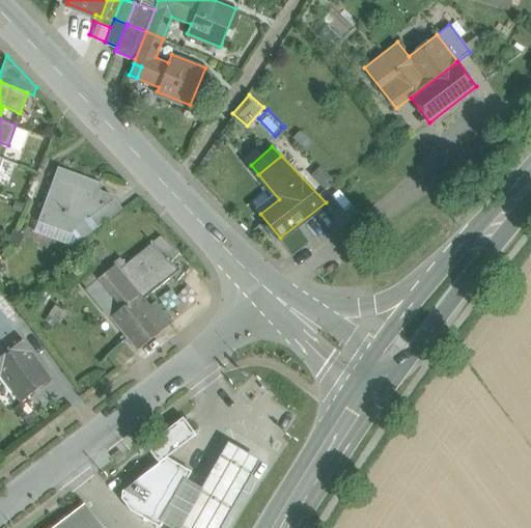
[(102,181),(58,165),(38,219),(72,231),(77,218),(82,220),(85,213),(89,215),(100,188),(102,181)]
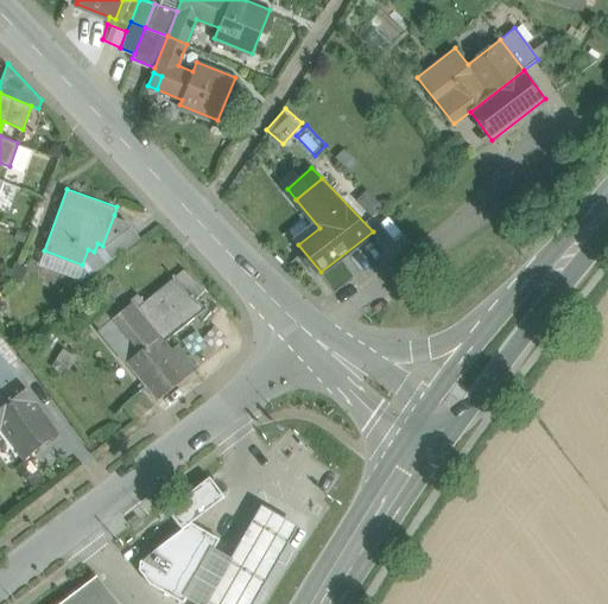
[(127,221),(114,215),(102,246),(112,258),(140,236),(127,221)]
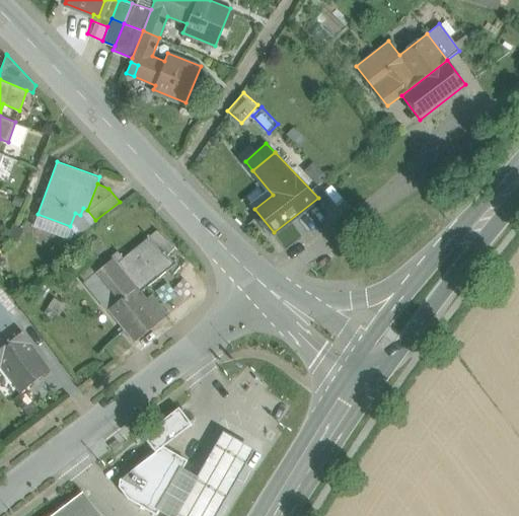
[(176,245),(157,229),(148,236),(168,254),(176,245)]
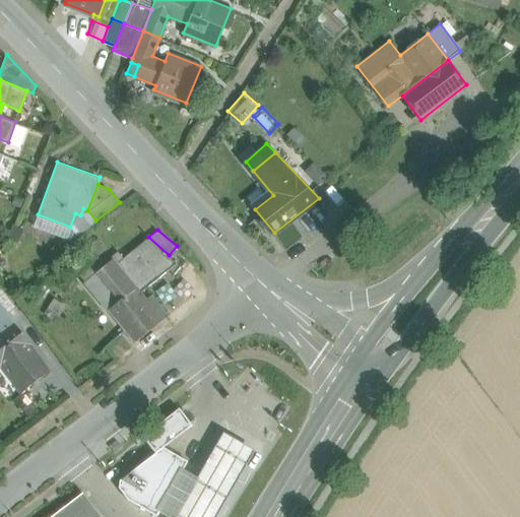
[(148,237),(124,257),(118,250),(111,256),(113,259),(113,258),(136,285),(141,291),(170,267),(176,262),(169,255),(148,237)]
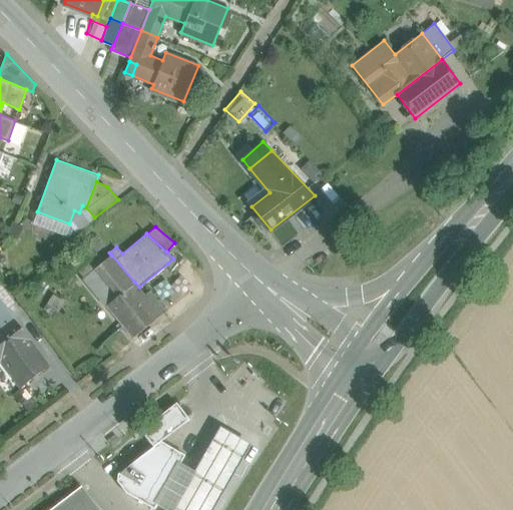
[(91,262),(98,257),(95,251),(78,269),(85,277),(96,268),(91,262)]
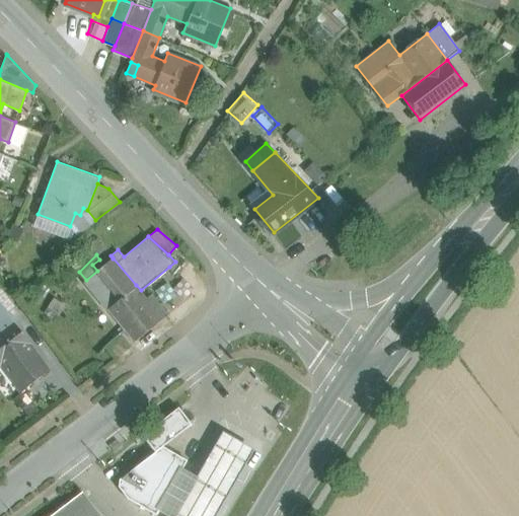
[(113,259),(104,265),(99,260),(92,265),(97,271),(86,280),(108,307),(136,285),(113,258),(113,259)]
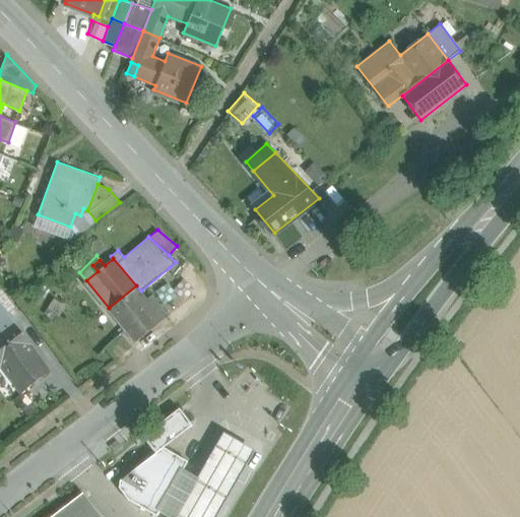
[(176,262),(170,267),(175,273),(181,266),(176,262)]
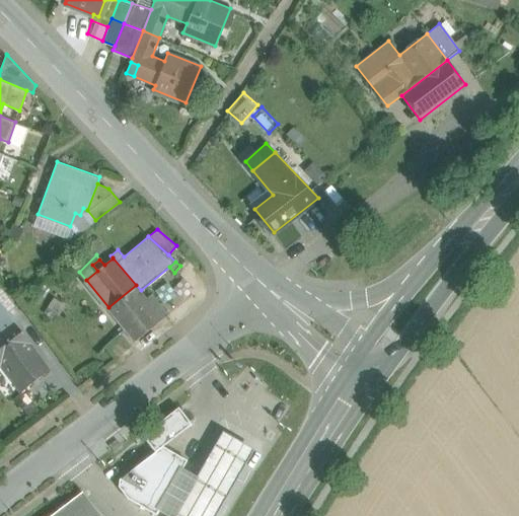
[(65,269),(56,278),(64,286),(73,278),(65,269)]
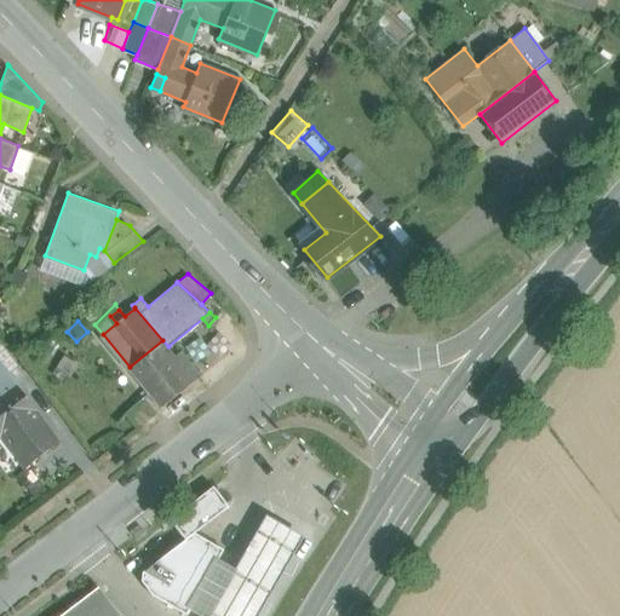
[(0,357),(16,380),(27,373),(0,337),(0,357)]
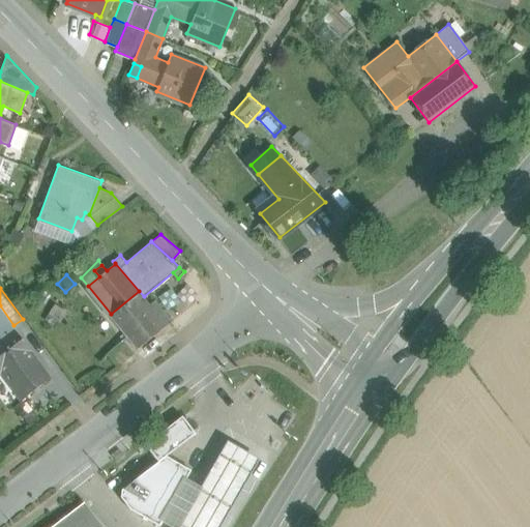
[(139,291),(111,314),(138,347),(164,327),(162,325),(171,318),(155,299),(150,303),(144,296),(139,291)]
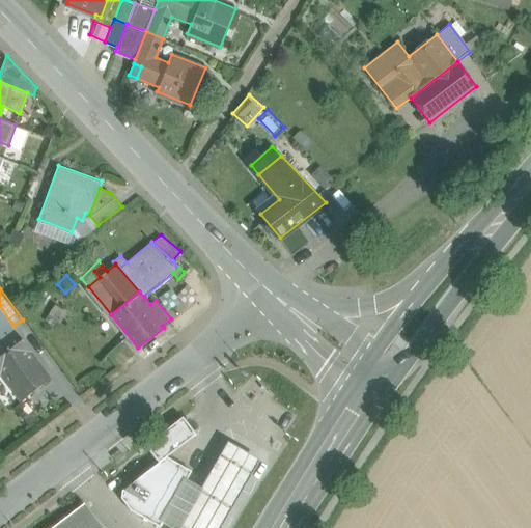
[(0,336),(10,329),(0,315),(0,336)]
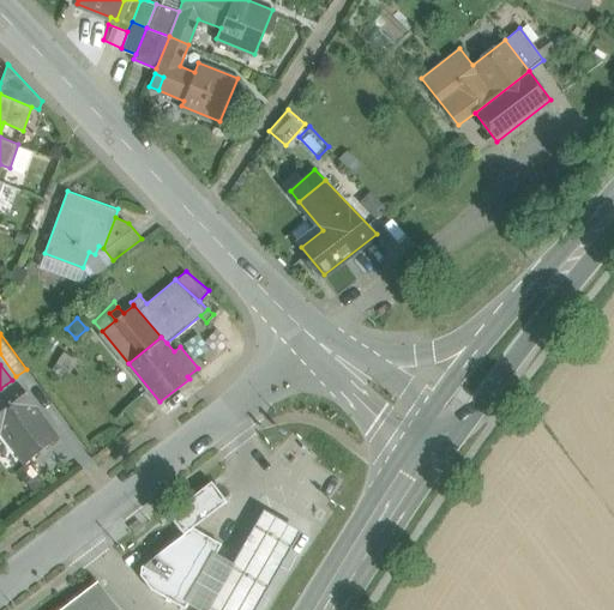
[(0,429),(2,433),(37,406),(16,376),(12,380),(0,388),(0,429)]
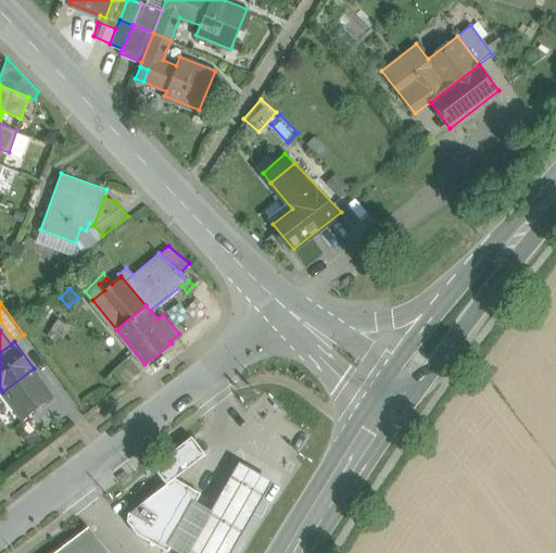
[(34,368),(2,392),(23,418),(38,405),(36,402),(51,390),(34,368)]
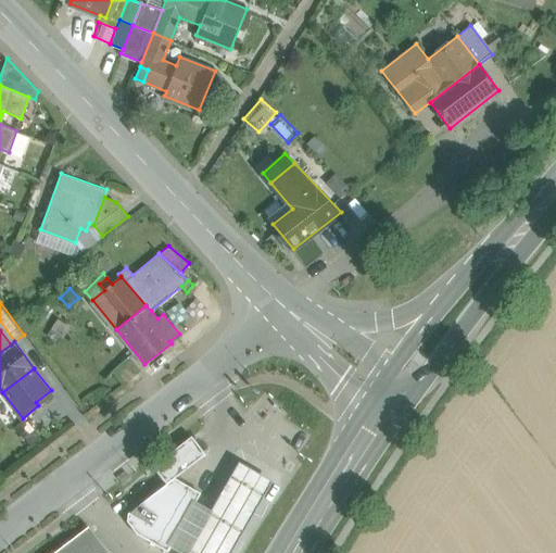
[(36,402),(38,405),(54,394),(51,390),(36,402)]
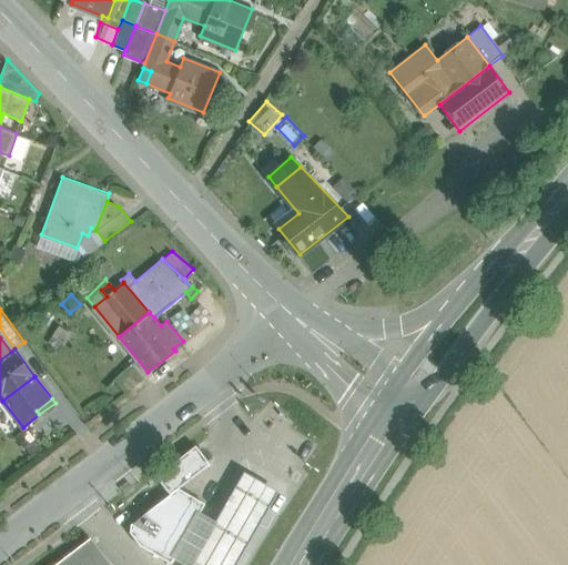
[(202,454),(195,446),(156,476),(163,484),(170,494),(178,488),(210,464),(202,454)]
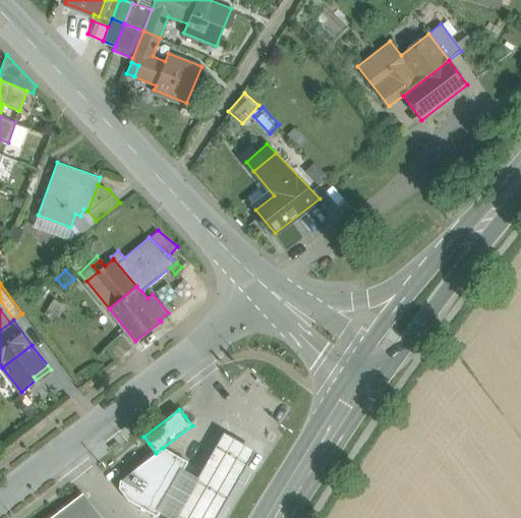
[(174,517),(216,517),(255,451),(239,442),(224,433),(197,477),(174,517)]
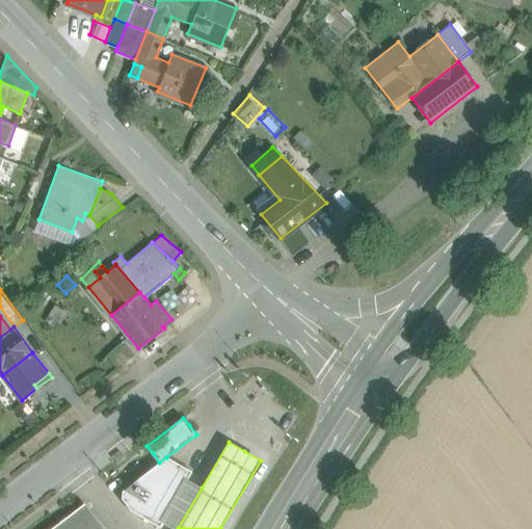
[(166,457),(159,463),(123,492),(122,499),(131,510),(160,527),(162,523),(187,480),(191,472),(166,457)]
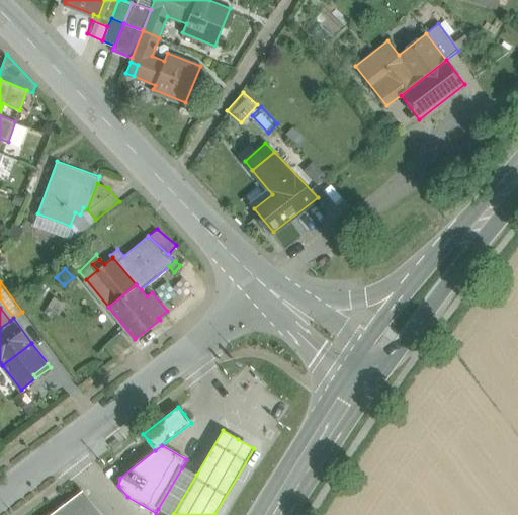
[(182,467),(158,509),(168,514),(173,514),(196,475),(182,467)]
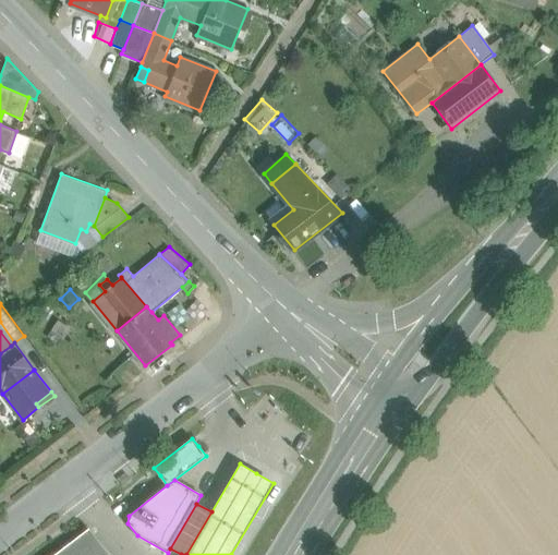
[(107,554),(89,530),(57,554),(107,554)]
